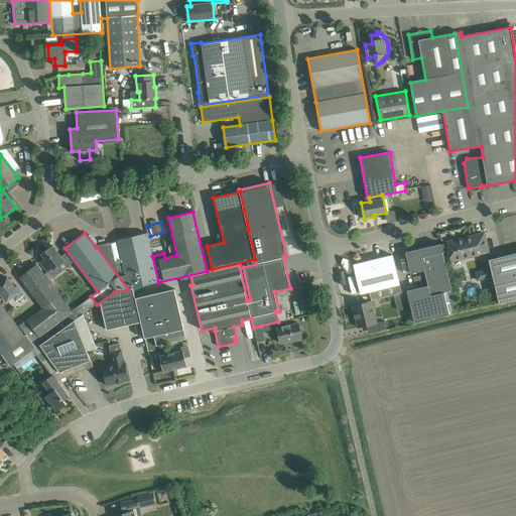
[(99,245),(97,247),(128,289),(133,288),(158,282),(147,233),(117,240),(118,241),(99,245)]
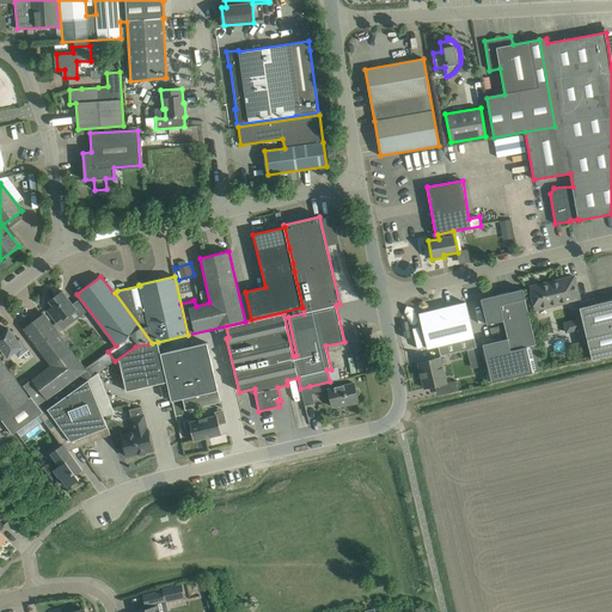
[(574,276),(530,287),(536,310),(580,299),(574,276)]
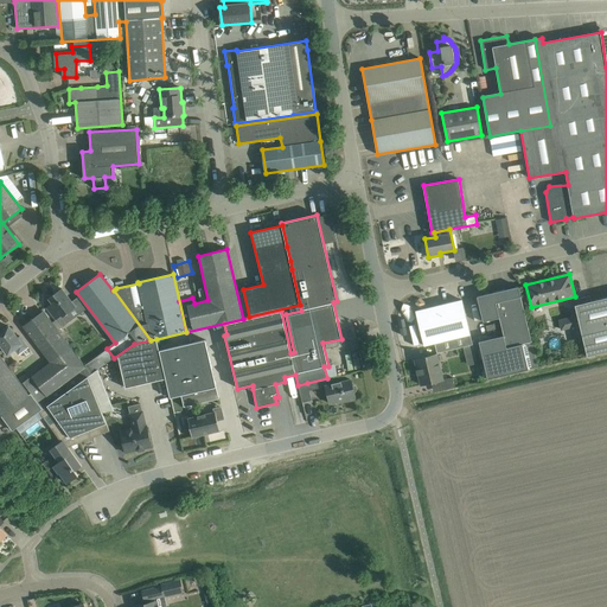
[(490,293),(477,296),(483,321),(499,318),(504,336),(479,342),(487,379),(528,369),(537,366),(535,357),(534,349),(531,342),(521,295),(518,287),(515,287),(505,289),(502,291),(493,293),(490,294),(490,293)]
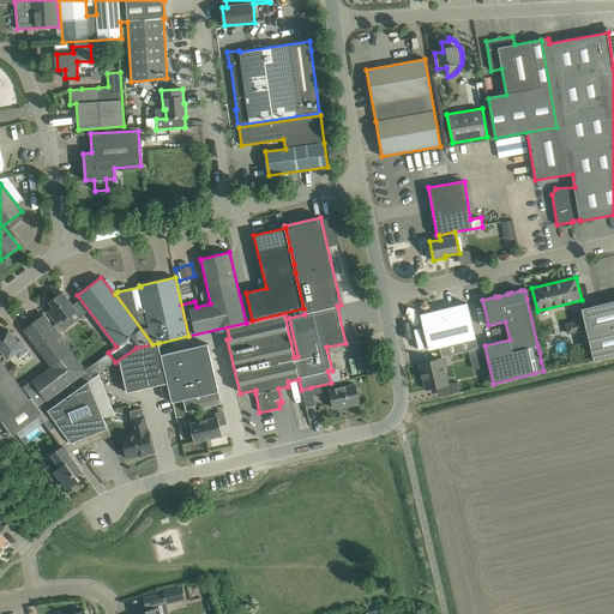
[(64,330),(82,317),(62,293),(61,293),(60,293),(58,293),(56,294),(55,295),(55,296),(54,298),(54,299),(49,302),(53,307),(47,312),(56,324),(58,323),(64,330)]
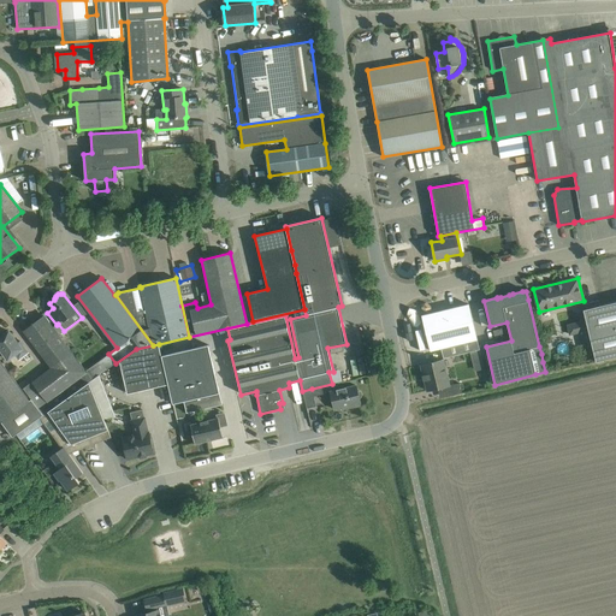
[(615,356),(615,302),(600,306),(599,301),(582,304),(596,361),(615,356)]
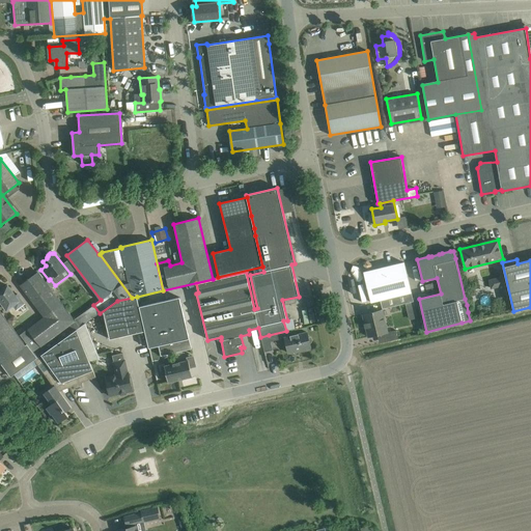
[(371,303),(380,300),(382,309),(413,301),(403,262),(363,272),(371,303)]
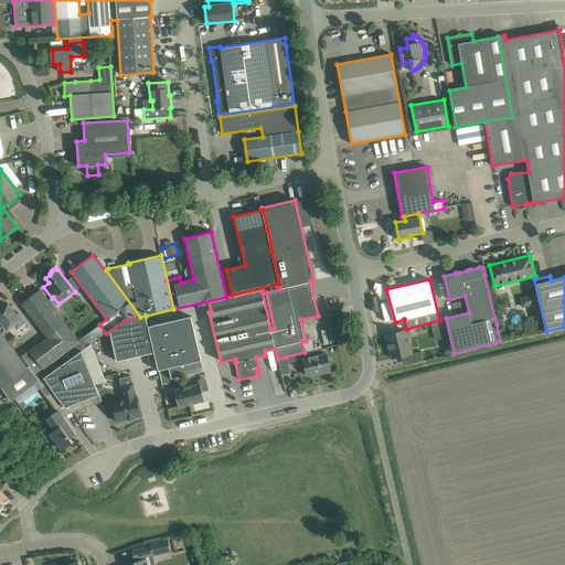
[(85,349),(40,289),(21,304),(46,338),(29,350),(35,359),(28,365),(29,366),(40,381),(44,377),(82,351),(85,349)]
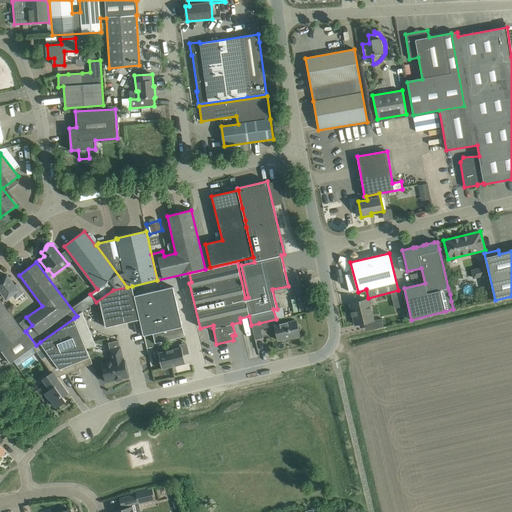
[(479,268),(471,270),(473,279),(481,277),(479,268)]
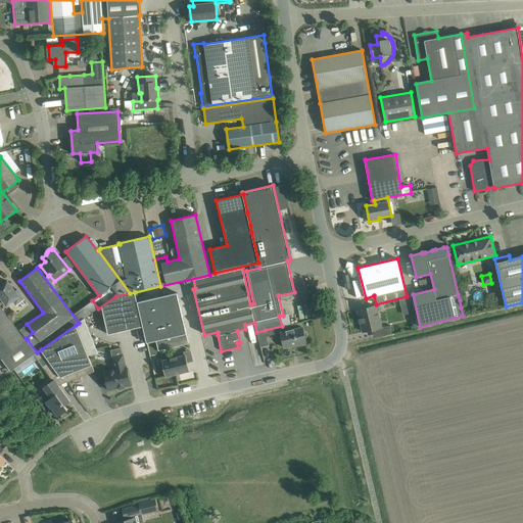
[(22,297),(16,289),(15,291),(7,281),(4,283),(2,283),(0,284),(0,296),(6,305),(12,301),(14,303),(22,297)]
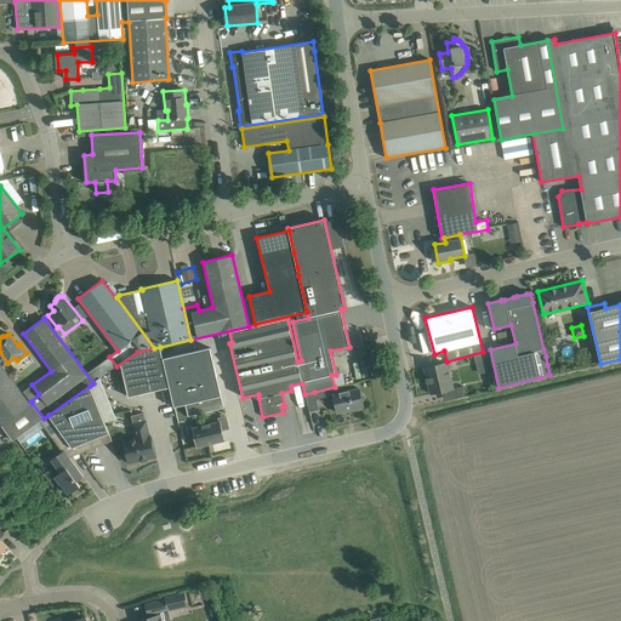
[(137,352),(117,366),(120,364),(129,397),(170,388),(163,359),(160,347),(154,348),(137,352)]
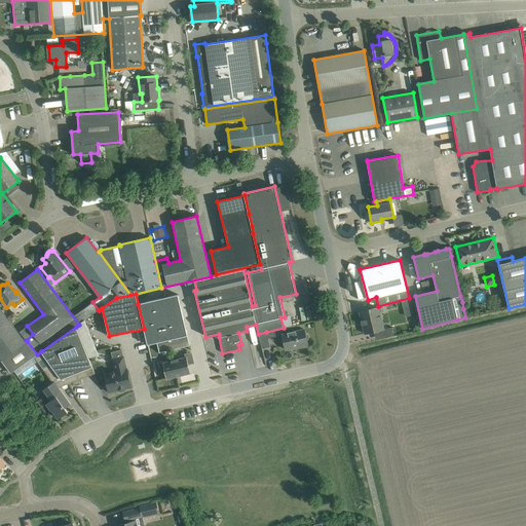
[(178,295),(138,304),(144,329),(147,345),(157,343),(159,352),(190,345),(178,295)]
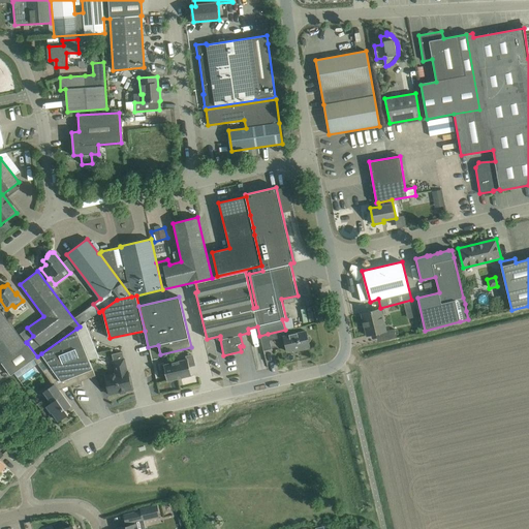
[(362,314),(367,336),(386,331),(380,309),(362,314)]
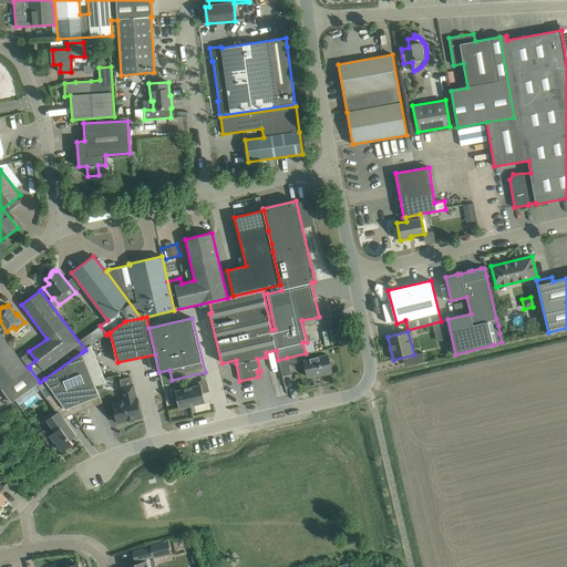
[(443,331),(434,333),(436,341),(445,339),(443,331)]
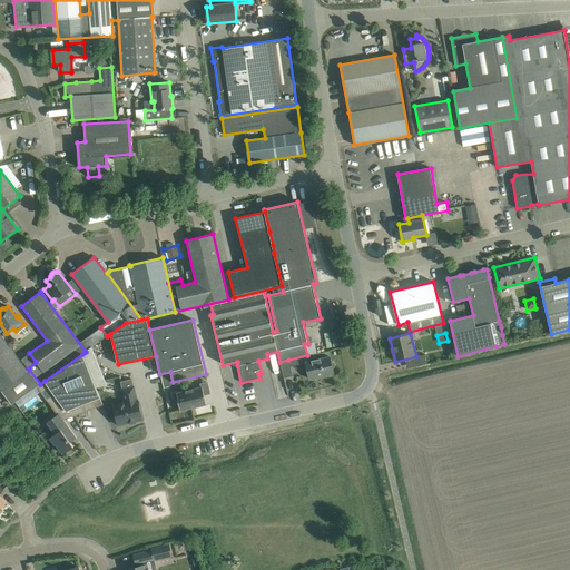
[(28,371),(0,334),(0,390),(11,405),(37,386),(40,384),(29,370),(28,371)]
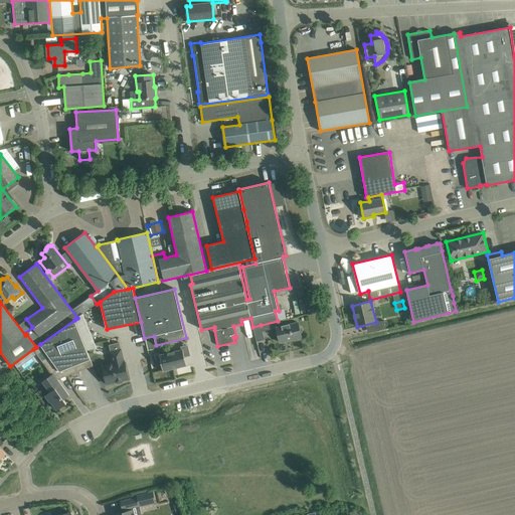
[(93,366),(74,320),(40,344),(57,368),(59,366),(66,376),(72,374),(73,378),(79,375),(77,372),(93,366)]
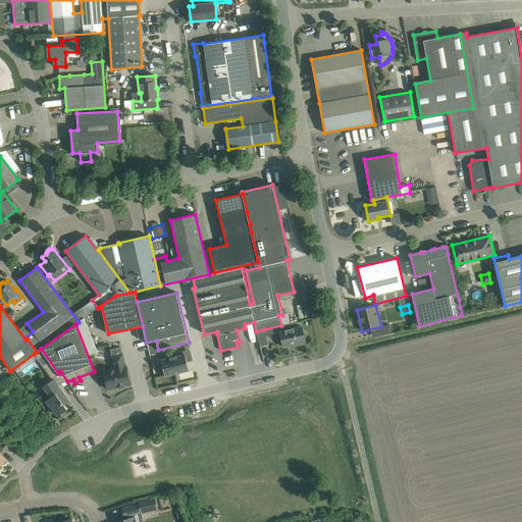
[(304,337),(306,336),(306,335),(306,333),(306,332),(304,331),(303,331),(302,326),(279,331),(283,348),(296,345),(296,346),(306,344),(304,337)]
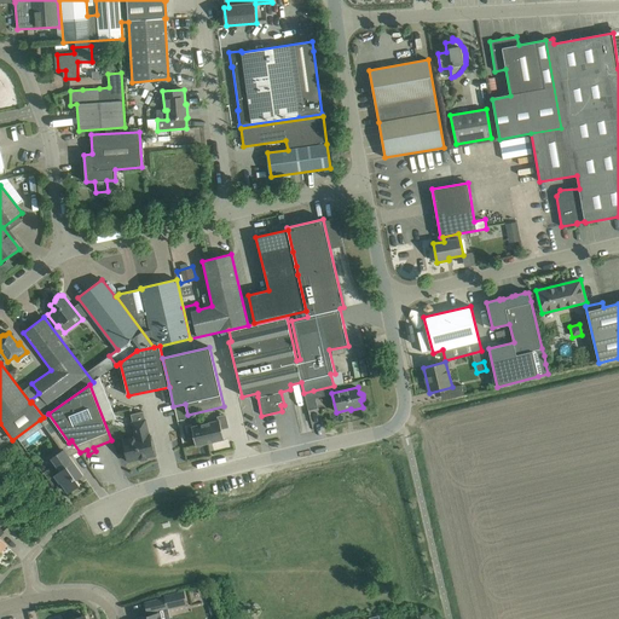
[(313,391),(304,393),(308,410),(318,409),(313,391)]
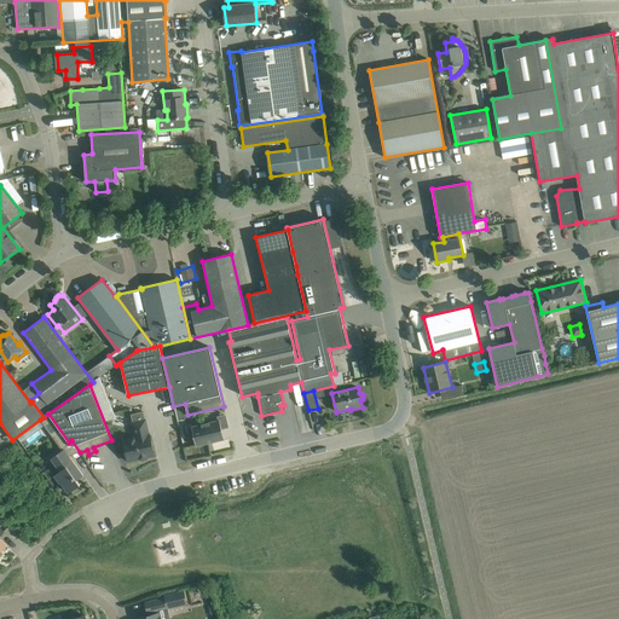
[(155,456),(150,434),(149,435),(143,411),(131,415),(136,438),(122,440),(128,462),(155,456)]
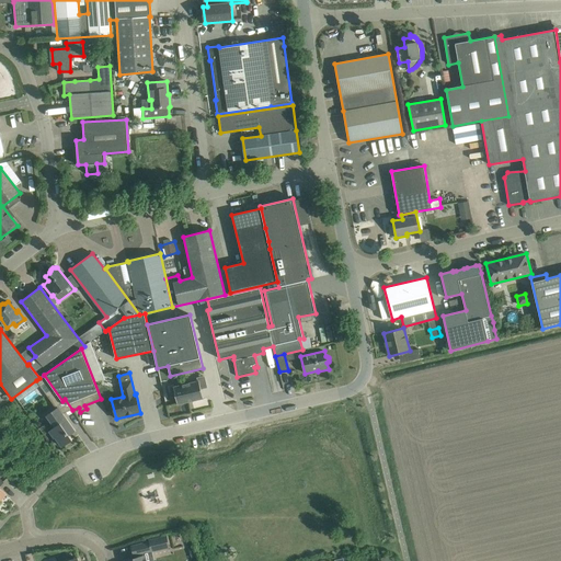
[(39,378),(36,380),(48,398),(55,407),(63,401),(44,375),(39,378)]
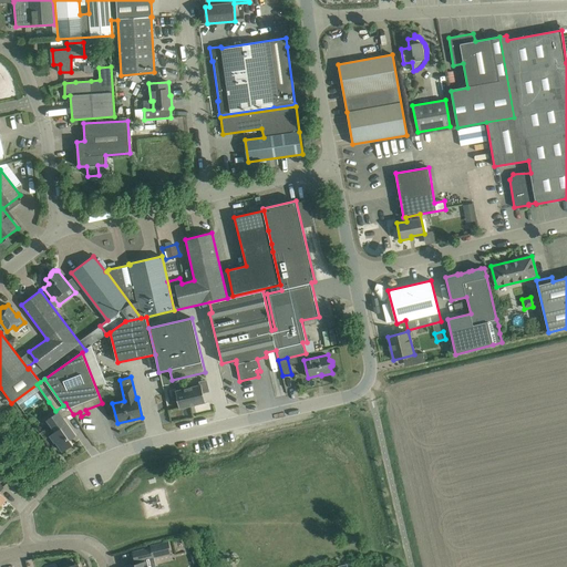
[(172,392),(174,401),(177,401),(179,409),(205,402),(203,392),(208,390),(206,381),(199,382),(200,385),(172,392)]
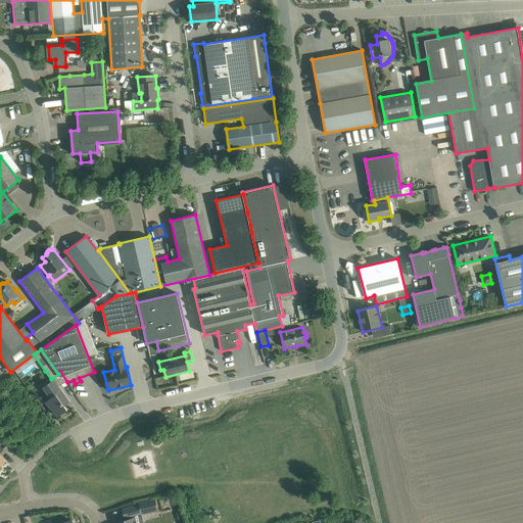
[(51,398),(46,401),(51,409),(52,408),(58,417),(67,410),(64,406),(69,402),(53,380),(43,387),(51,398)]
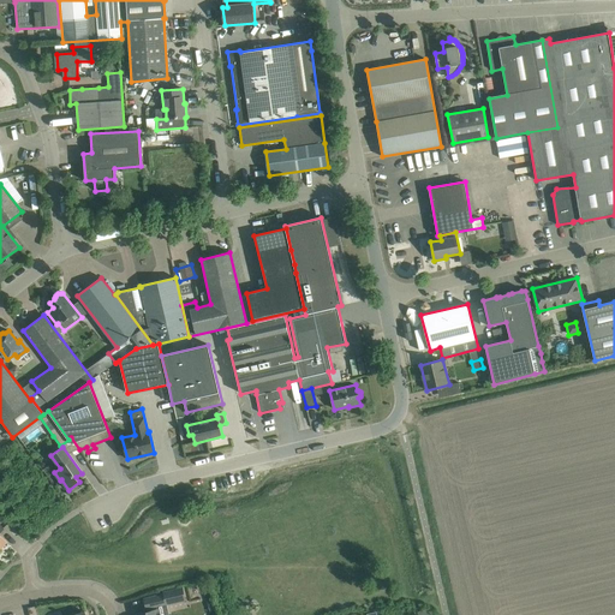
[(156,607),(186,599),(183,589),(165,592),(165,595),(144,599),(147,609),(148,611),(136,614),(135,614),(160,614),(160,613),(159,614),(156,607)]
